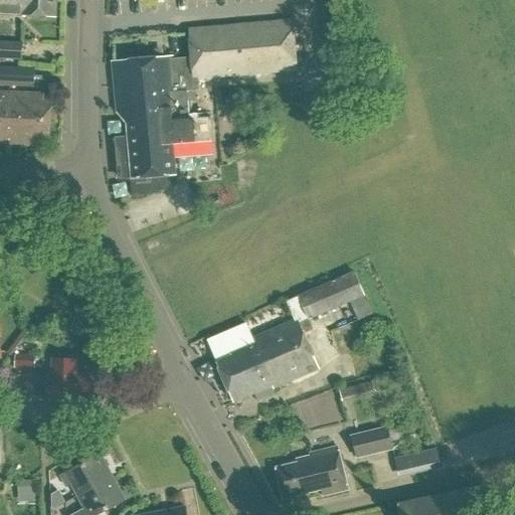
[(0,0),(0,16),(26,17),(26,16),(56,18),(57,0),(47,0),(0,0)]
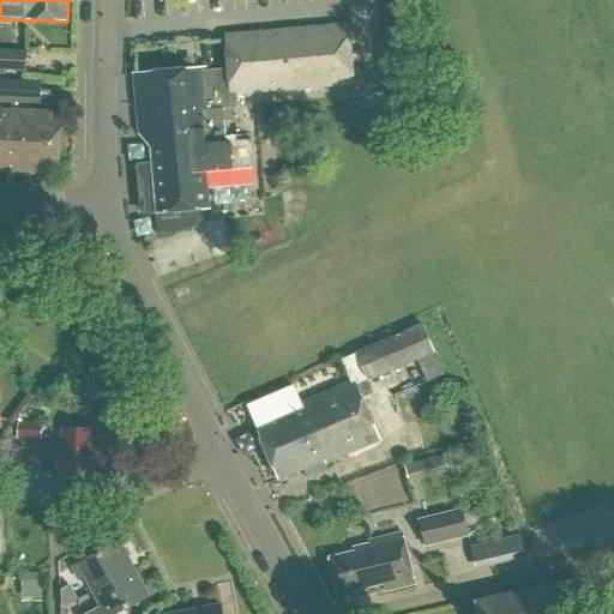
[(355,85),(350,23),(224,34),(228,66),(205,68),(133,74),(139,139),(151,150),(152,164),(138,166),(143,215),(157,214),(160,238),(168,238),(167,234),(181,233),(180,232),(186,230),(186,228),(196,227),(196,223),(200,222),(199,211),(209,210),(206,173),(256,168),(252,139),(238,140),(238,136),(227,137),(224,109),(239,108),(238,96),(355,85)]
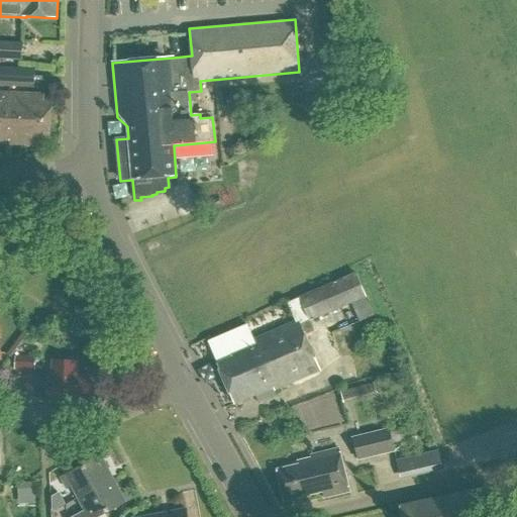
[(0,58),(23,59),(24,40),(0,38),(0,58)]
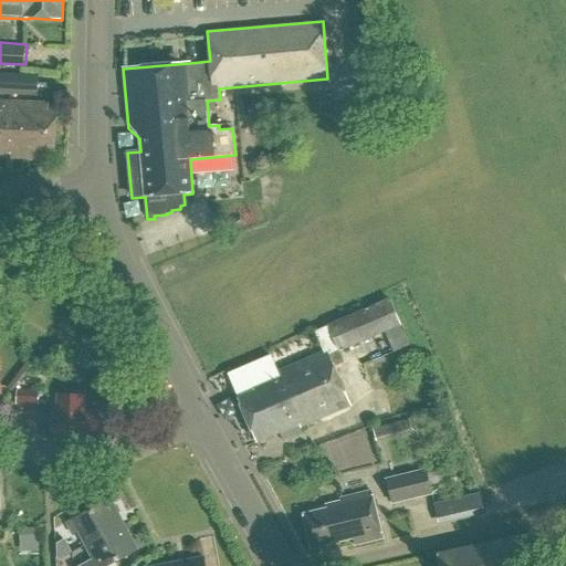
[(0,94),(34,96),(35,75),(0,73),(0,94)]
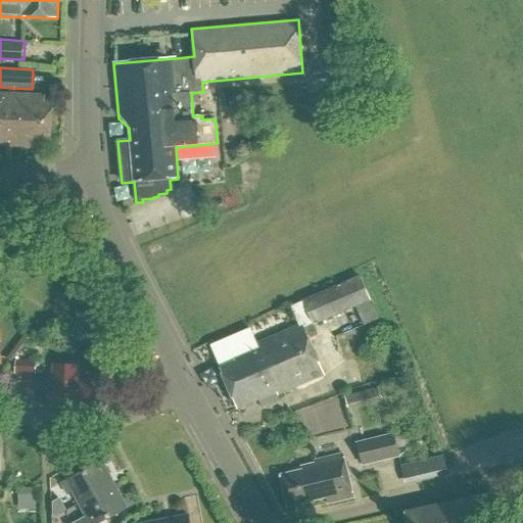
[(0,147),(8,147),(10,94),(0,93),(0,147)]
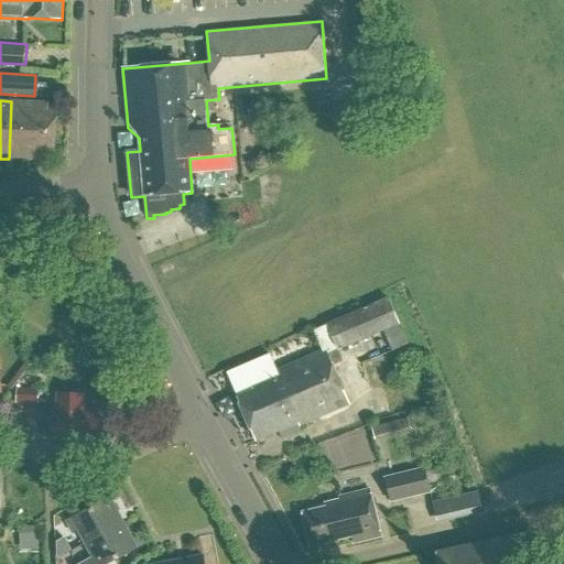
[(11,101),(9,159),(45,161),(46,153),(54,153),(56,111),(47,111),(49,104),(11,101)]
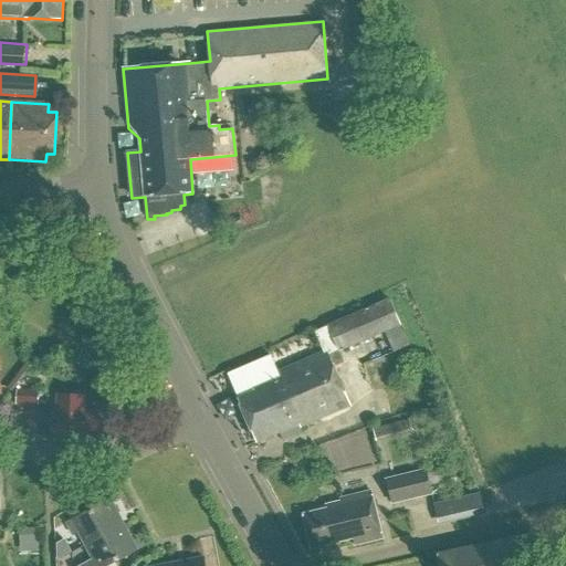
[(389,299),(328,325),(341,352),(385,332),(394,352),(410,344),(389,299)]
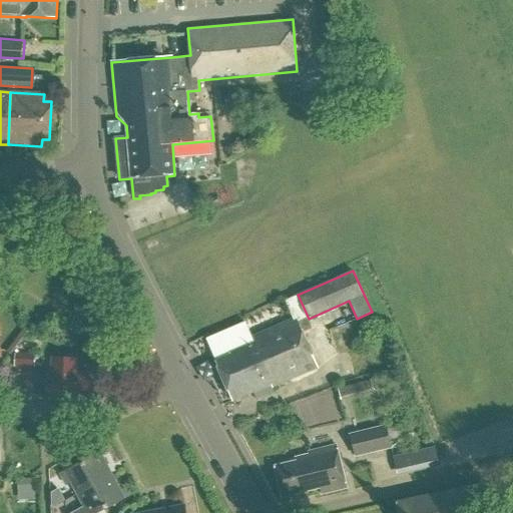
[(207,340),(216,363),(232,402),(272,386),(273,388),(319,368),(298,319),(250,339),(244,324),(207,340)]
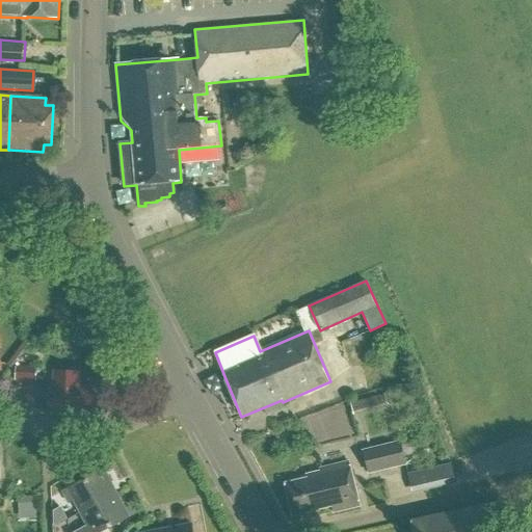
[(16,380),(37,381),(37,368),(16,367),(16,380)]
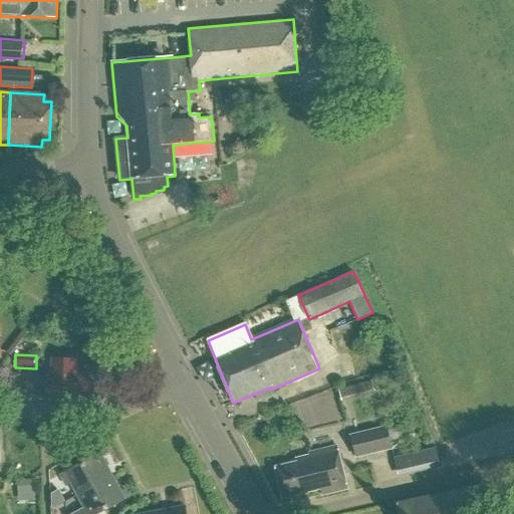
[(50,364),(48,400),(94,402),(95,375),(78,374),(79,357),(52,356),(51,364),(50,364)]
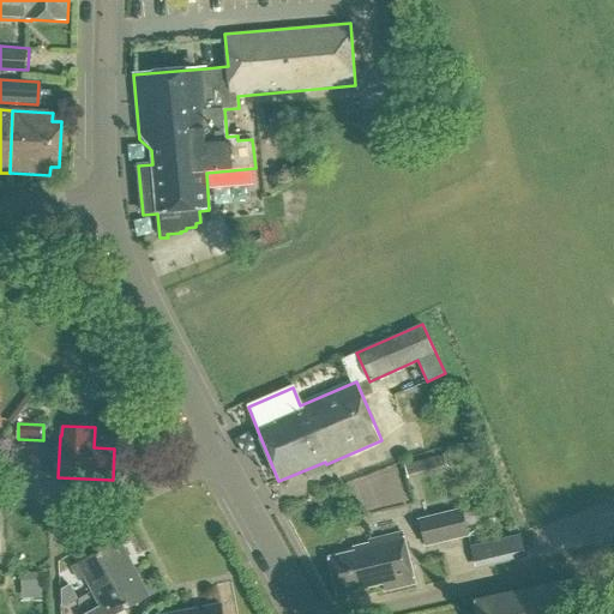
[(445,455),(404,465),(408,480),(449,469),(445,455)]
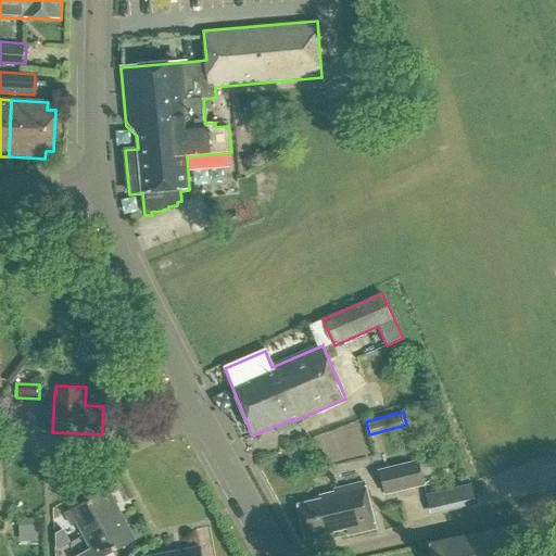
[(419,460),(379,470),(386,495),(426,485),(419,460)]
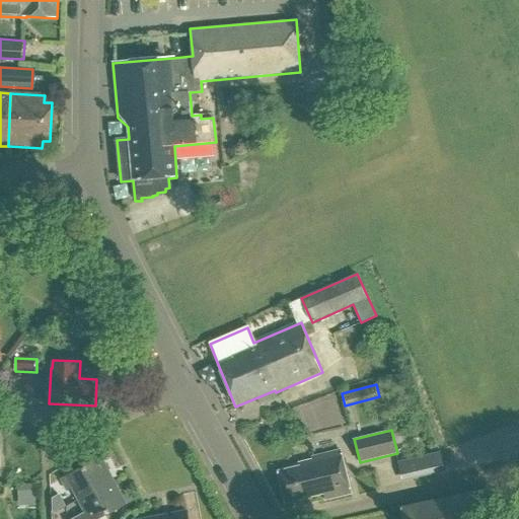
[(349,494),(339,451),(310,458),(311,460),(298,463),(299,466),(277,471),(284,503),(322,494),(323,500),(349,494)]
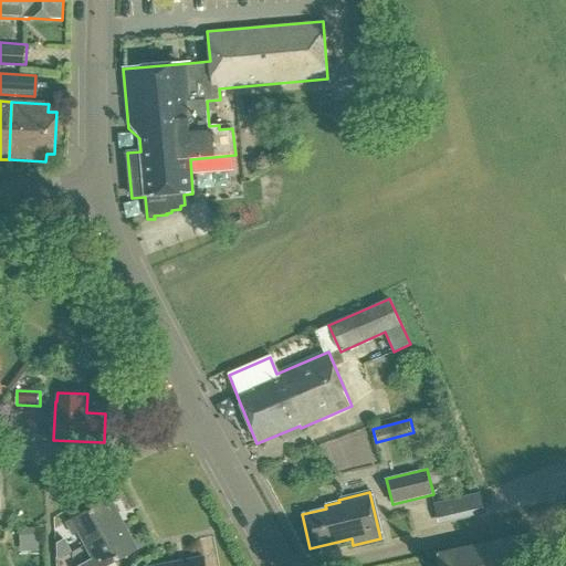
[(438,520),(483,509),(480,493),(433,504),(438,520)]
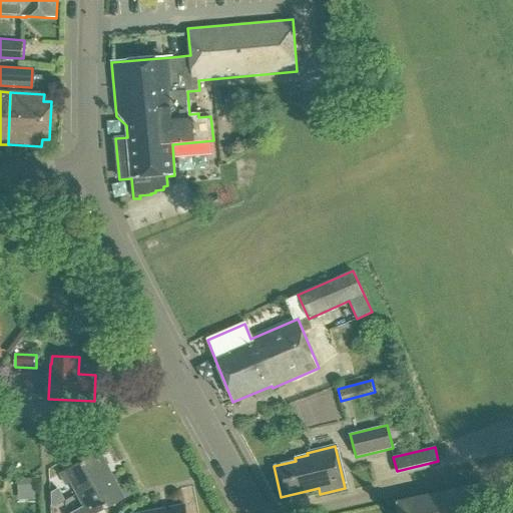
[(71,483),(77,495),(113,476),(101,453),(61,475),(66,485),(71,483)]
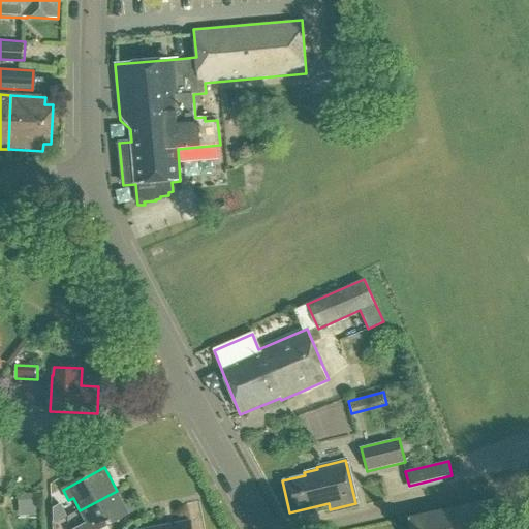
[(117,491),(80,510),(87,523),(74,528),(101,528),(129,515),(117,491)]
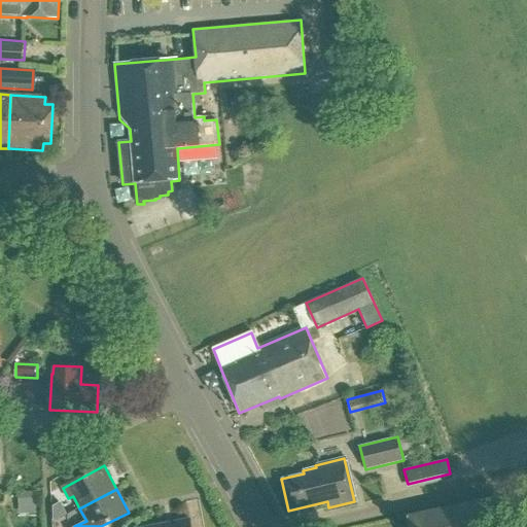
[(35,506),(35,491),(19,492),(20,507),(35,506)]
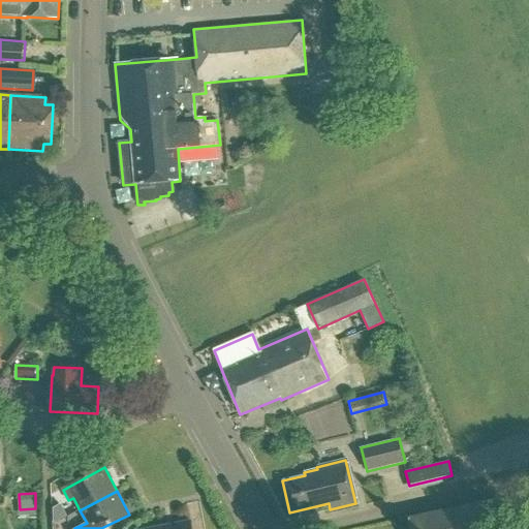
[(53,508),(54,514),(54,523),(58,521),(67,516),(61,503),(57,506),(53,508)]
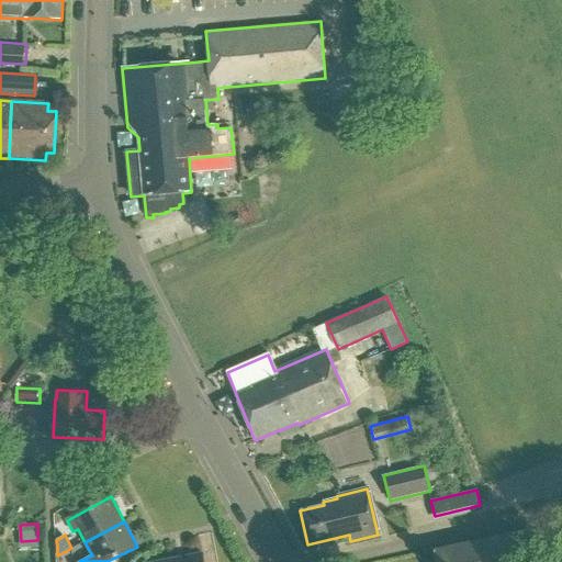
[(520,561),(515,535),(465,546),(435,552),(436,561),(520,561)]
